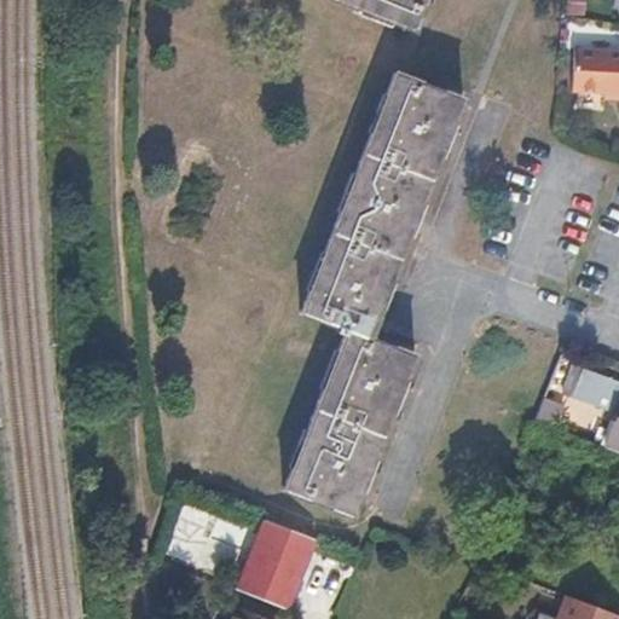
[(339,0),(412,29),(423,0),(339,0)]
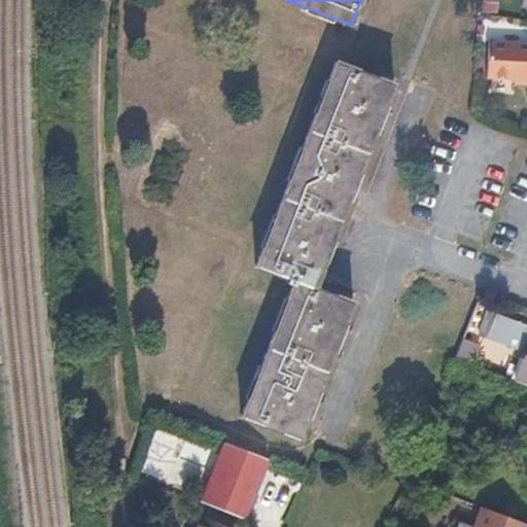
[(526,79),(526,44),(489,42),(486,78),(515,79),(526,79)]
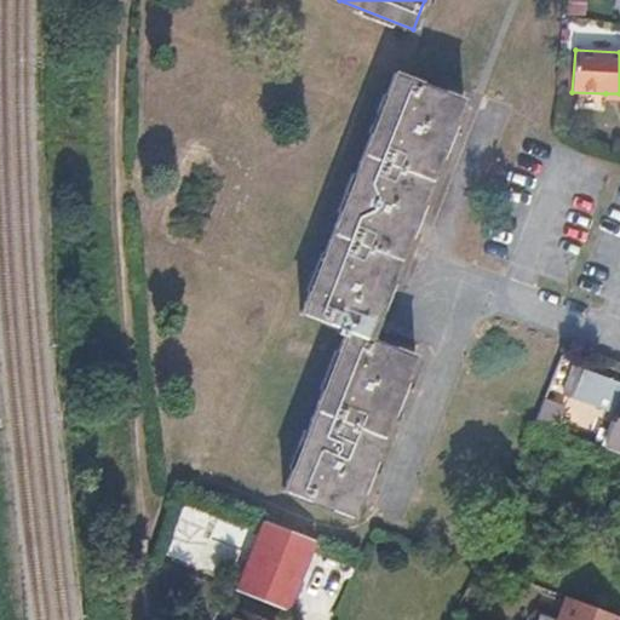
[(396,74),(300,313),(348,332),(286,491),(351,516),(414,356),(369,339),(463,101),(396,74)]
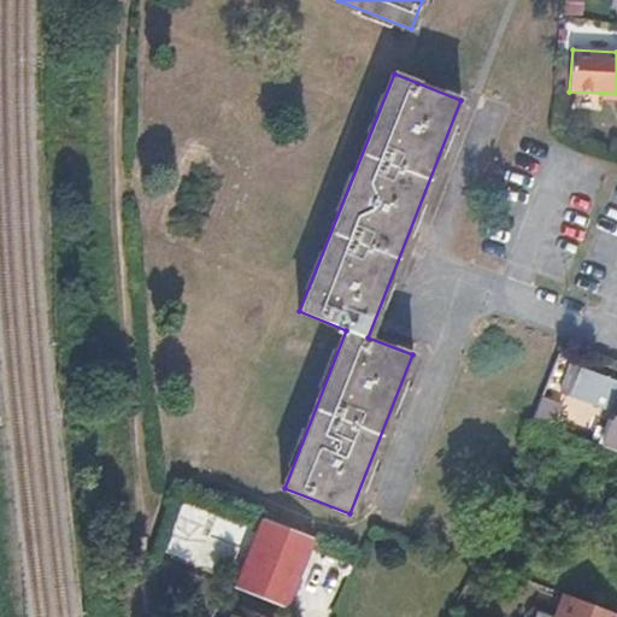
[(570,393),(600,405),(604,397),(616,401),(612,410),(612,412),(616,413),(616,380),(581,366),(570,393)]
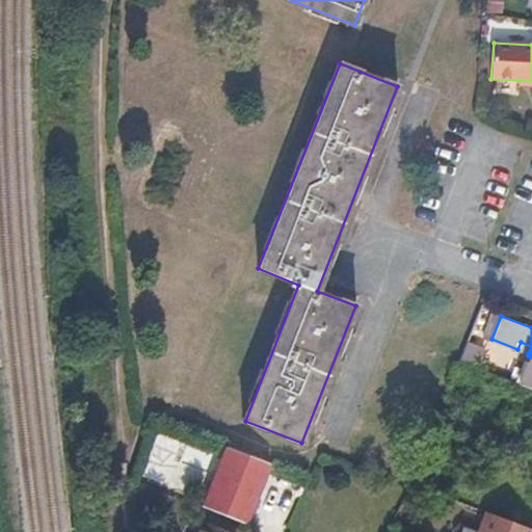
[(521,342),(517,349),(528,353),(531,346),(521,342)]
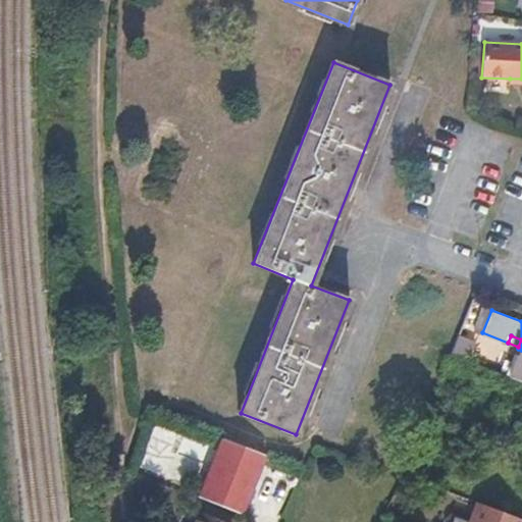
[(202,498),(241,512),(263,455),(224,439),(202,498)]
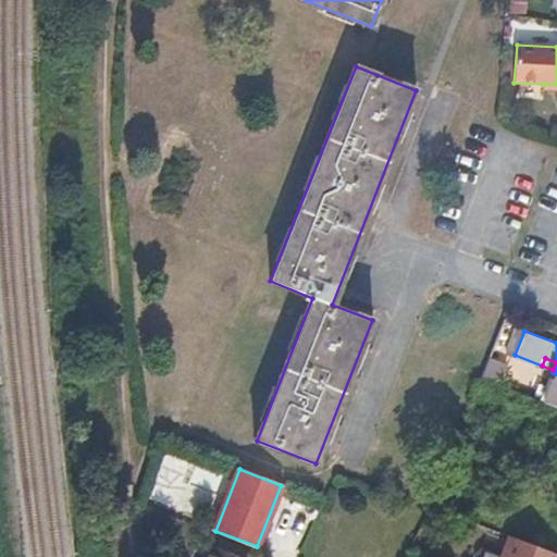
[(556,556),(556,554),(508,536),(498,556),(556,556)]
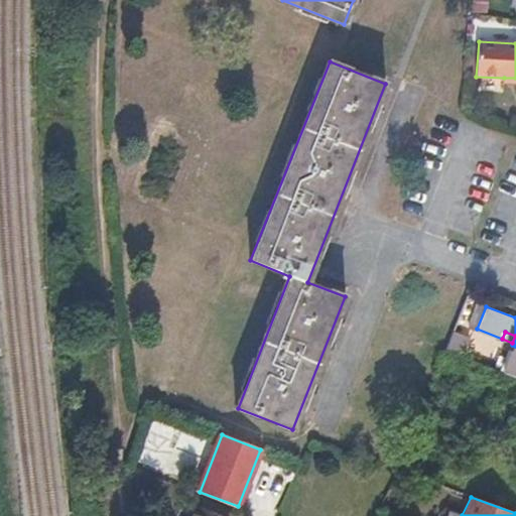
[(301,515),(318,515),(323,510),(307,504),(301,515)]
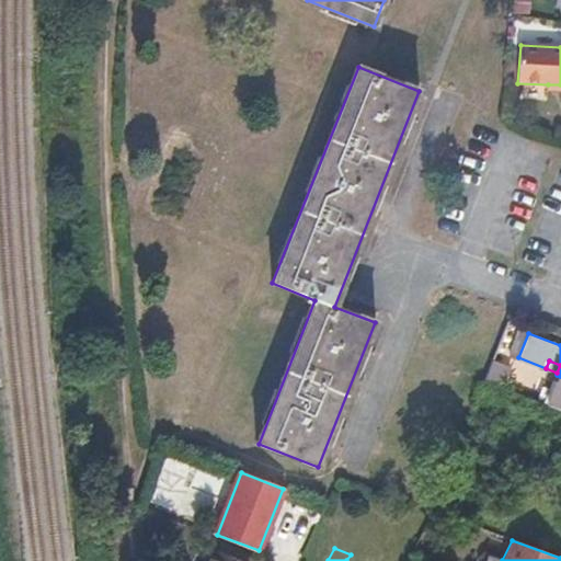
All buildings are outlined.
